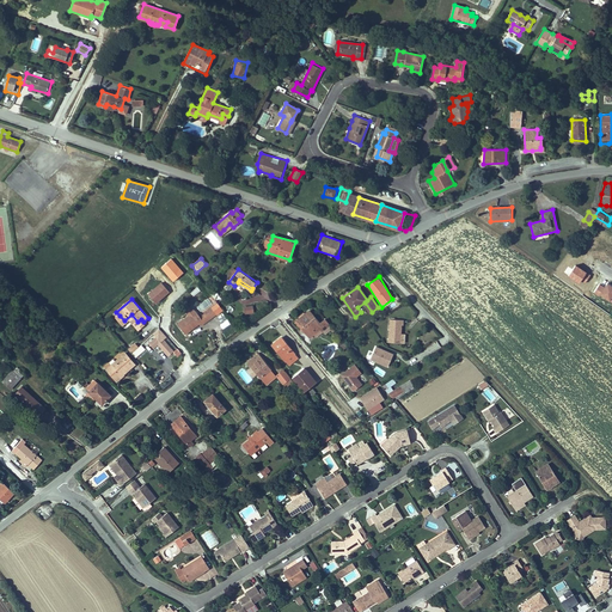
[(218,304),(200,316),(196,311),(191,305),(183,311),(188,316),(178,324),(185,335),(200,324),(202,326),(224,311),(218,304)]
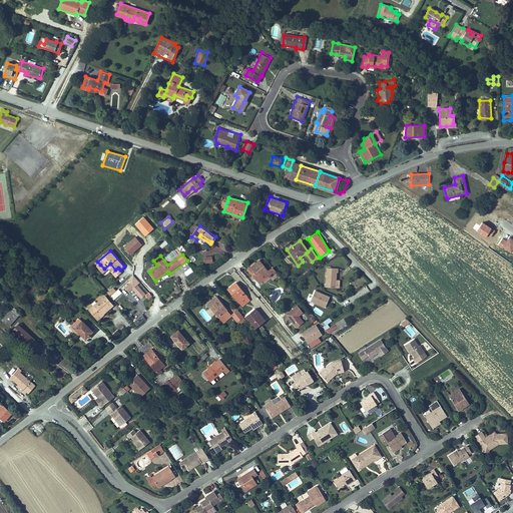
[(248,270),(258,280),(261,283),(266,278),(271,274),(276,279),(280,276),(272,267),(268,270),(259,260),(248,270)]
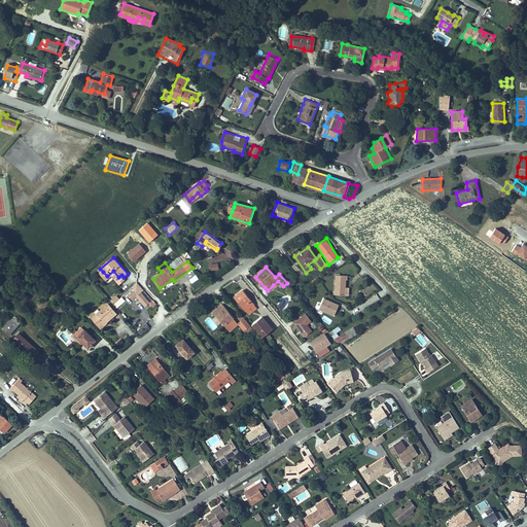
[(118,277),(113,271),(107,276),(103,272),(101,275),(106,280),(112,275),(120,283),(126,279),(124,277),(121,275),(118,277)]
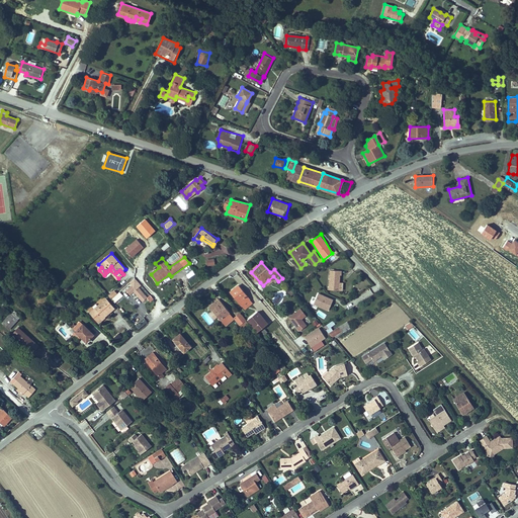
[(340,283),(340,275),(341,275),(342,270),(330,270),(329,289),(339,289),(340,283)]
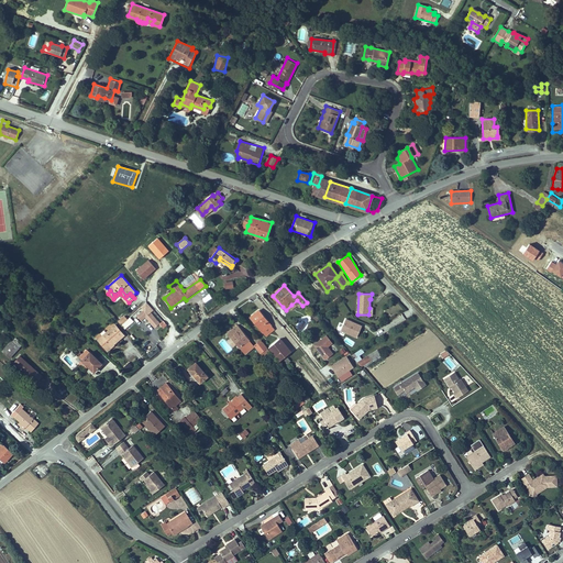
[(141,320),(145,317),(155,328),(159,324),(145,309),(138,316),(141,320)]
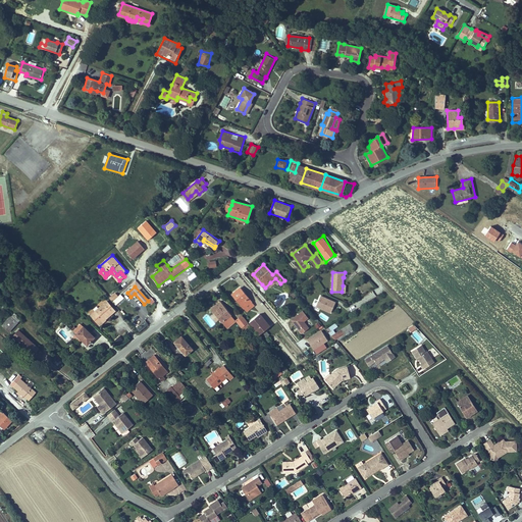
[(246,293),(241,288),(231,295),(237,300),(246,293)]
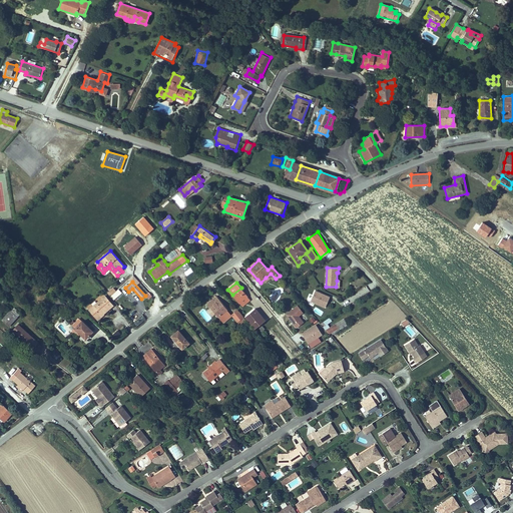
[(120,295),(114,287),(107,293),(113,301),(120,295)]
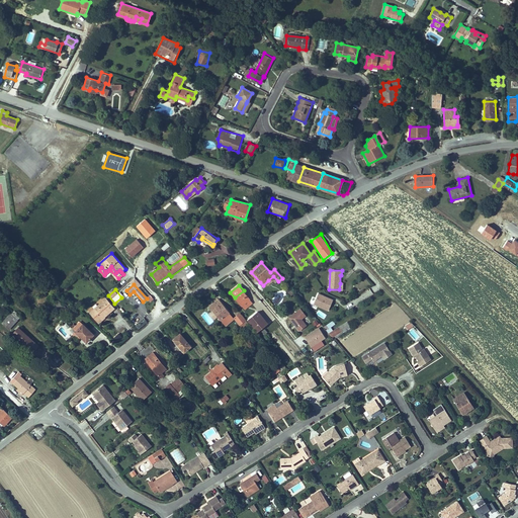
[(235,297),(245,310),(253,304),(244,290),(235,297)]
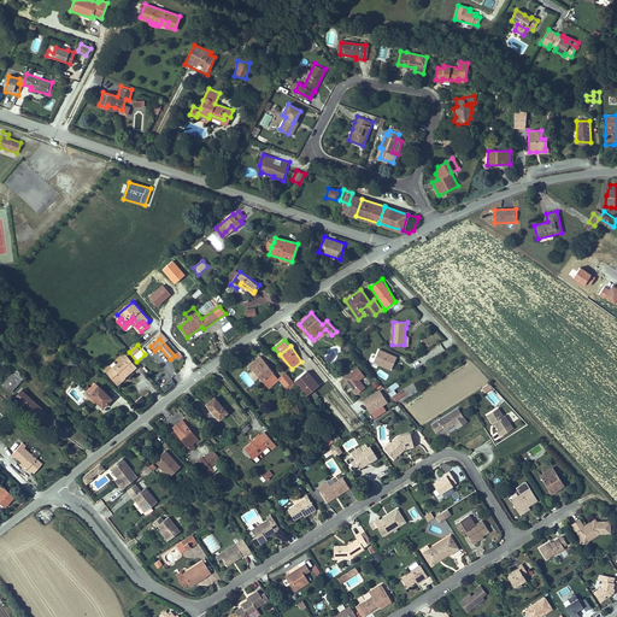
[(397,357),(378,350),(374,363),(393,369),(397,357)]
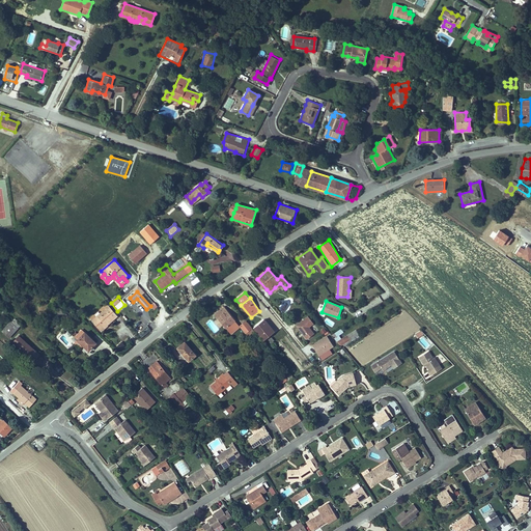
[(108,306),(96,316),(91,320),(102,333),(119,317),(108,306)]
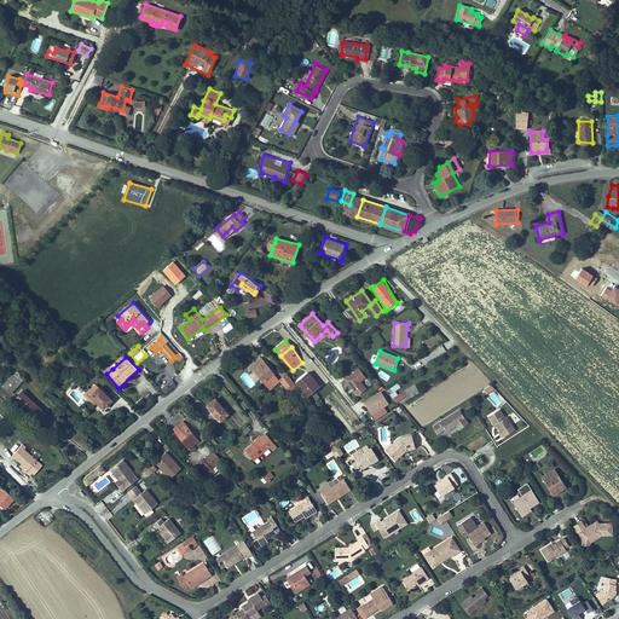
[(270,389),(281,381),(261,358),(250,366),(270,389)]
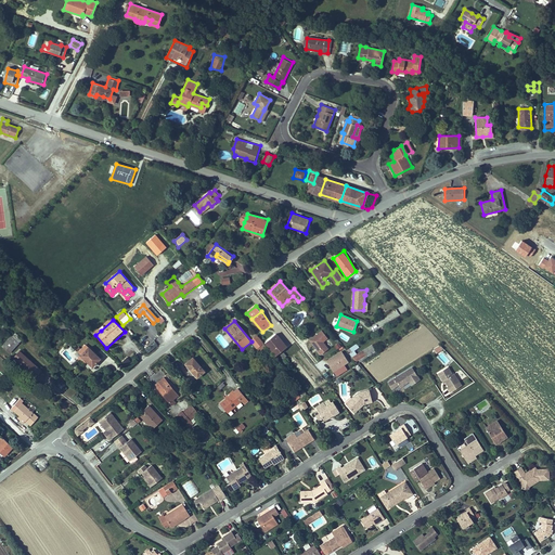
[(328,348),(323,341),(327,337),(322,331),(310,340),(322,355),(328,348)]
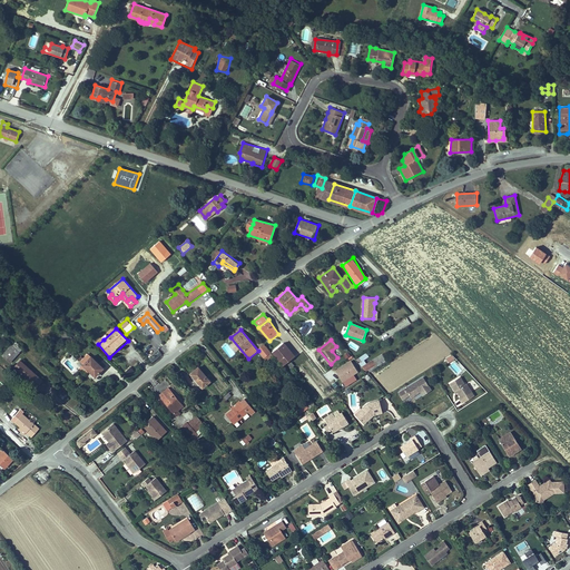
[(220,346),(229,359),(235,354),(226,342),(220,346)]
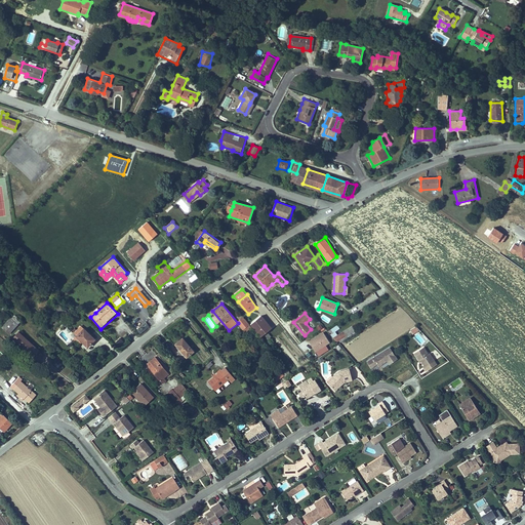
[(250,324),(260,336),(272,328),(263,315),(250,324)]
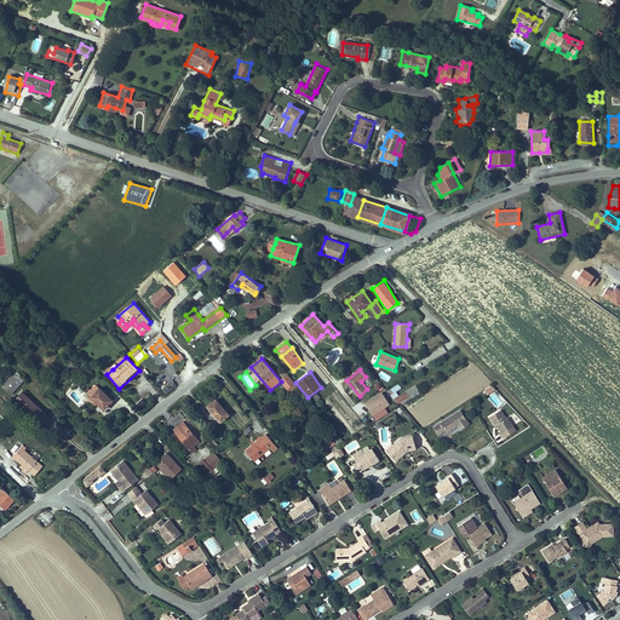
[(7,392),(15,383),(21,377),(16,373),(13,375),(3,386),(7,392)]
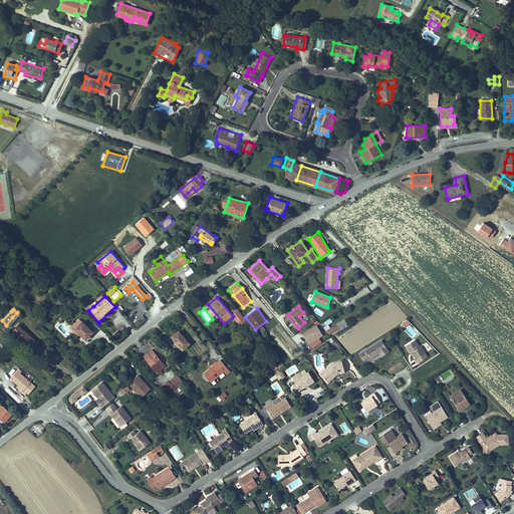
[(17,312),(12,317),(6,325),(9,327),(15,320),(20,315),(17,312)]
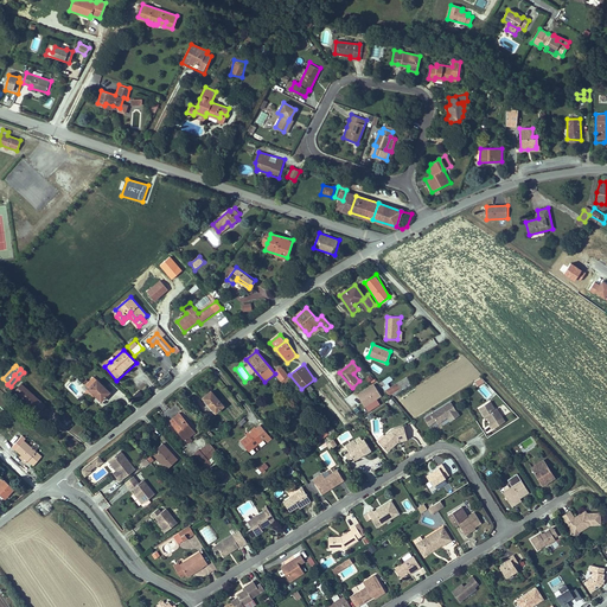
[(289,377),(287,374),(283,369),(276,375),(282,383),(289,377)]
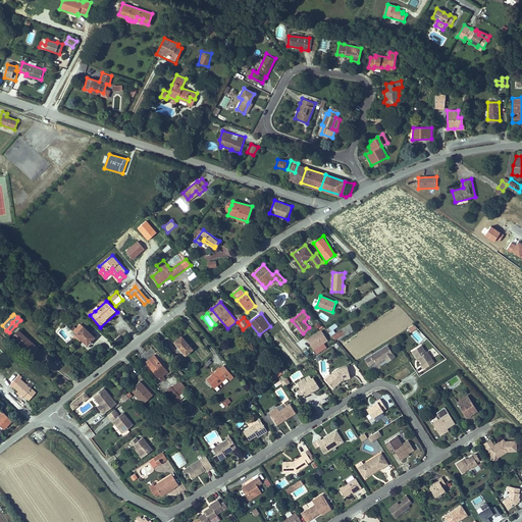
[(340,329),(343,332),(349,327),(346,324),(340,329)]
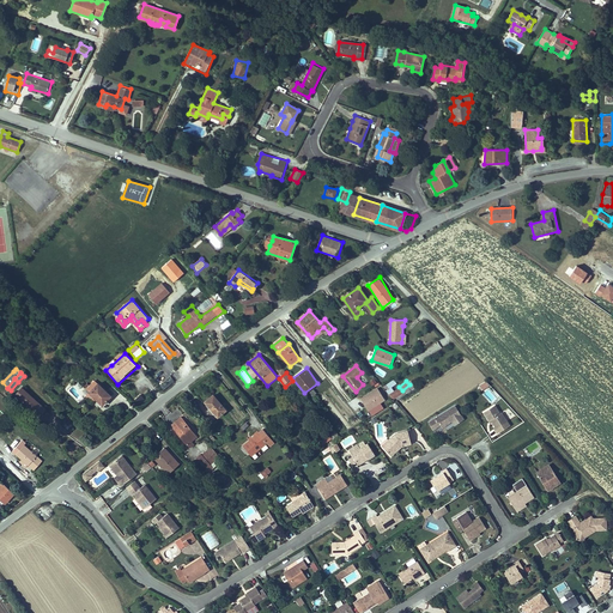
[(104,404),(113,396),(98,382),(91,389),(92,390),(104,404)]
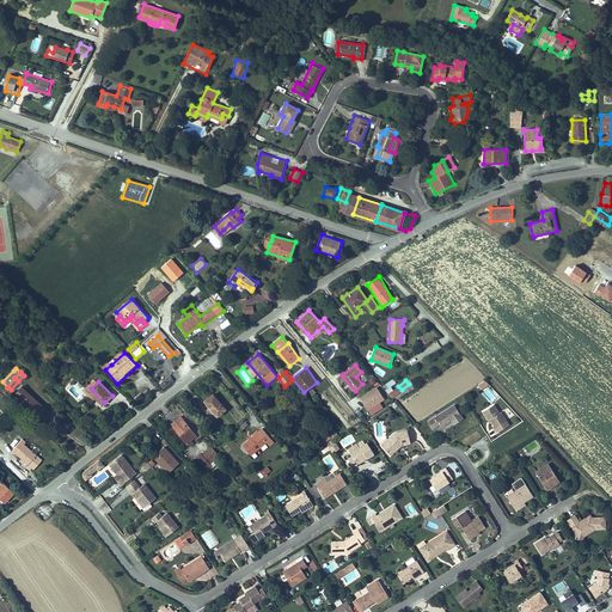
[(44,408),(24,385),(17,390),(23,398),(37,414),(44,408)]
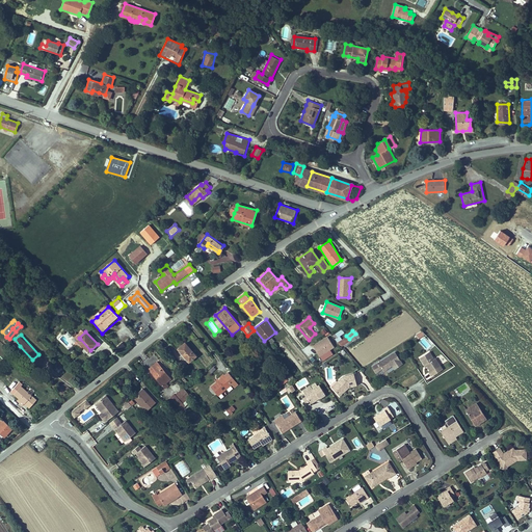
[(341,346),(349,339),(346,336),(338,342),(341,346)]
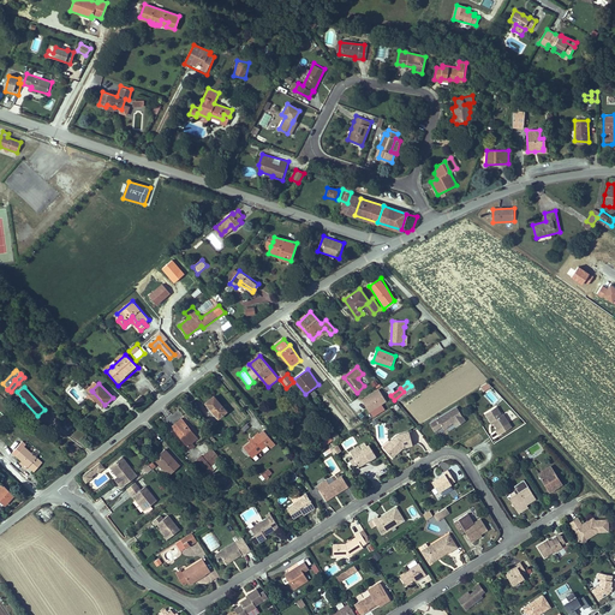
[(386,400),(378,389),(362,399),(369,411),(386,400)]
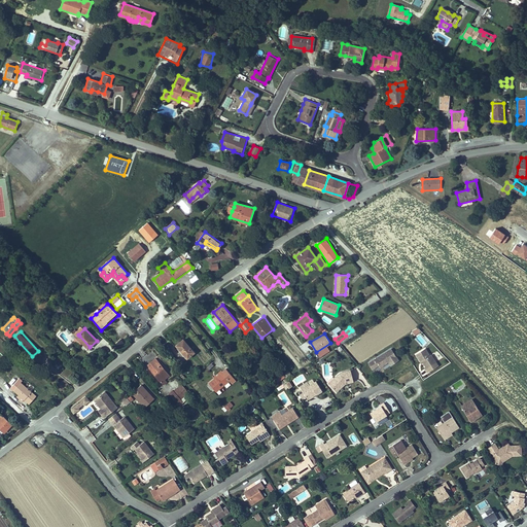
[(90,347),(79,336),(77,339),(88,349),(90,347)]
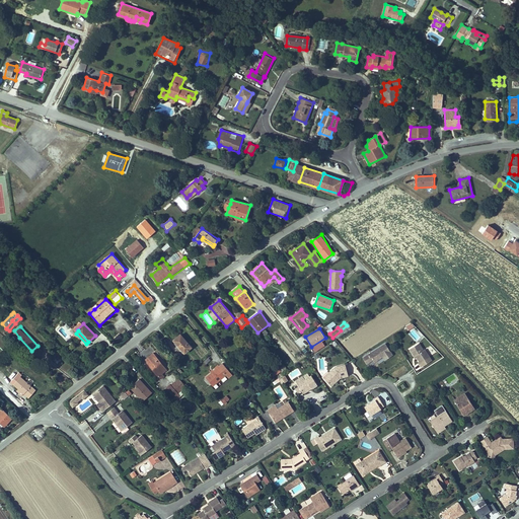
[(120,335),(114,339),(118,343),(123,339),(120,335)]
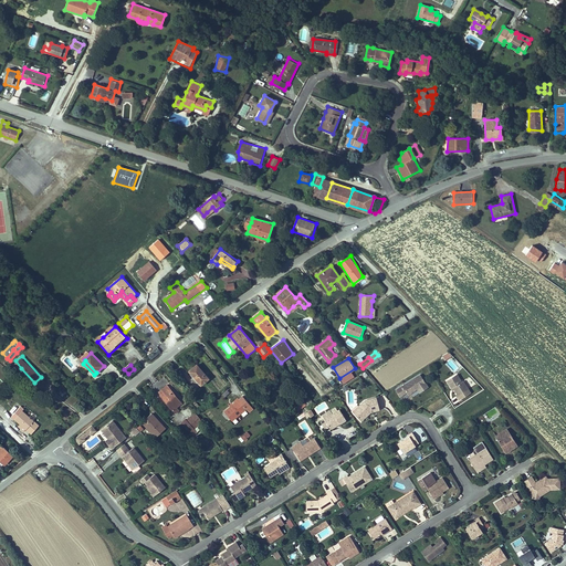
[(196,365),(189,370),(199,385),(207,378),(196,365)]
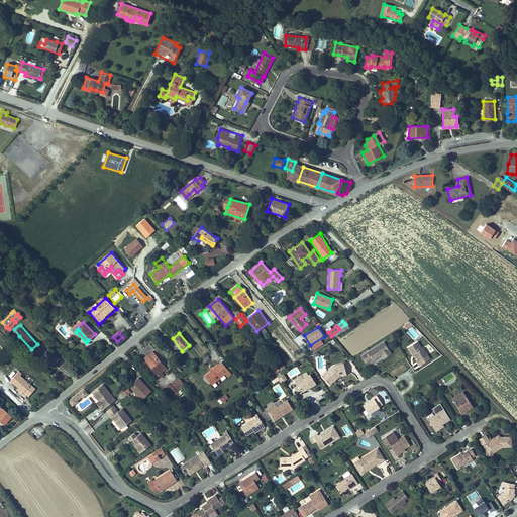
[(29,351),(31,349),(19,336),(17,338),(29,351)]
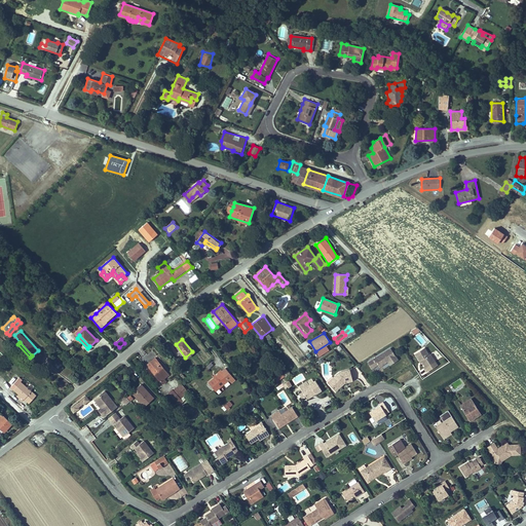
[(399,360),(390,348),(368,364),(372,370),(378,365),(380,367),(388,362),(390,365),(399,360)]
